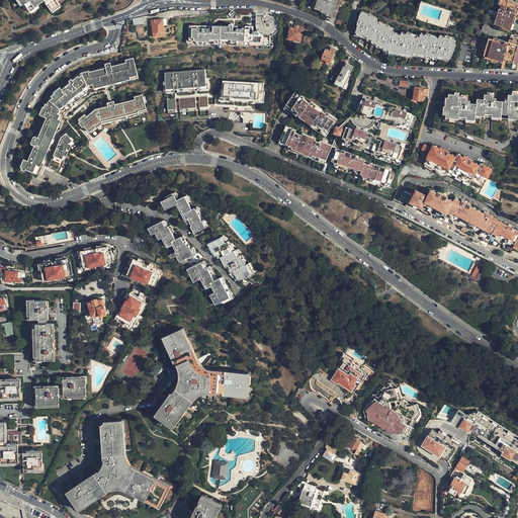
[(58,4),(55,1),(56,0),(17,0),(20,4),(22,3),(29,14),(37,9),(34,4),(40,0),(49,10),(58,4)]
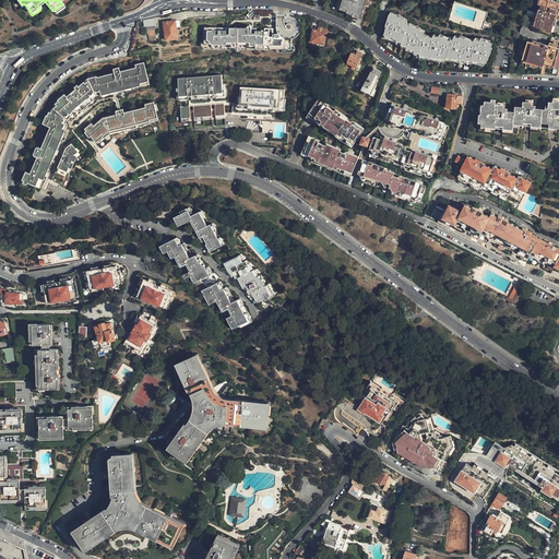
[(339,0),(337,7),(347,9),(346,11),(354,12),(353,14),(364,18),(368,6),(369,0),(339,0)]
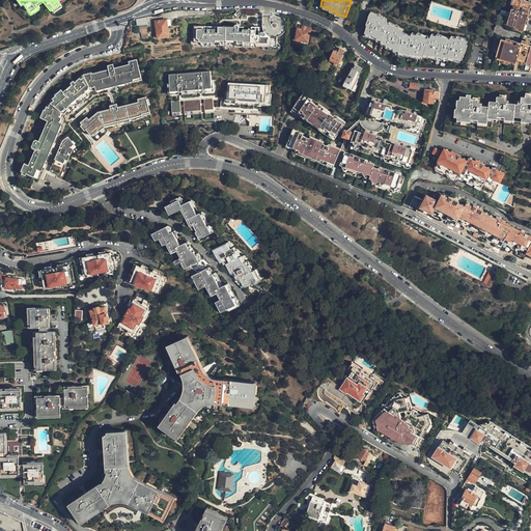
[(373,0),(372,4),(372,5),(374,7),(375,8),(376,11),(374,15),(370,14),(367,20),(366,25),(367,26),(364,33),(378,37),(378,38),(383,40),(382,43),(387,45),(387,46),(395,49),(395,50),(399,51),(399,52),(409,55),(410,54),(417,57),(418,56),(422,57),(423,55),(428,56),(428,55),(437,57),(437,56),(442,58),(443,57),(447,58),(448,57),(455,60),(456,59),(462,60),(465,53),(467,46),(467,45),(468,40),(462,38),(456,37),(456,38),(451,37),(450,40),(445,39),(445,37),(437,35),(437,36),(431,35),(430,38),(428,38),(427,39),(421,37),(422,36),(417,34),(417,35),(413,34),(412,36),(406,34),(402,34),(403,31),(399,29),(399,28),(385,23),(387,20),(382,18),(384,10),(384,4),(382,2),(381,0),(373,0)]
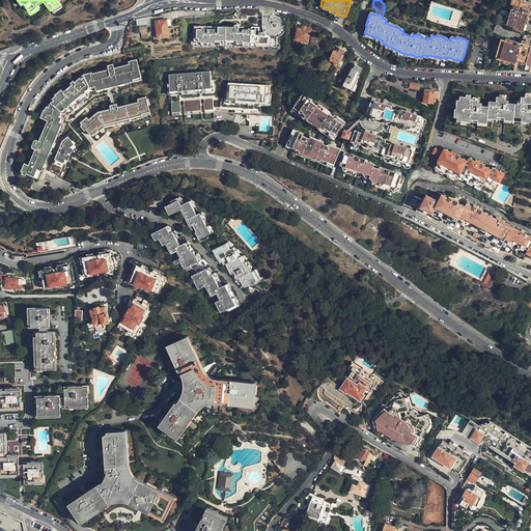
[(525,25),(528,15),(526,14),(528,6),(513,2),(512,4),(509,16),(505,28),(509,30),(523,33),(523,32),(525,25)]
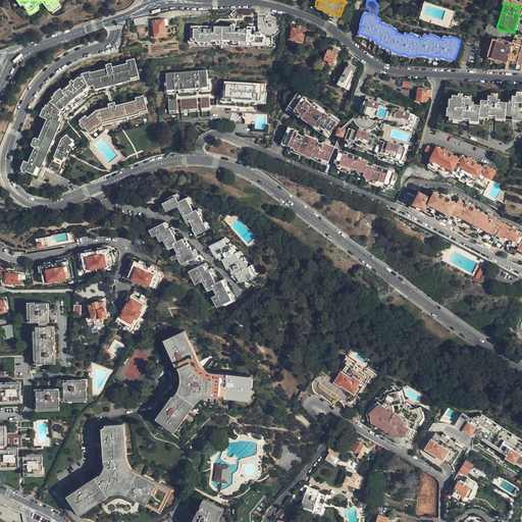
[(301,25),(302,20),(294,17),(292,28),(293,29),(289,42),(301,45),(305,31),(303,30),(303,29),(301,28),(302,27),(301,25)]
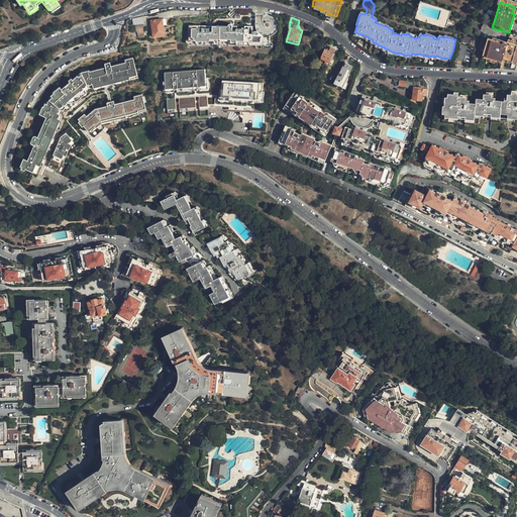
[(164,35),(162,19),(150,20),(152,36),(164,35)]
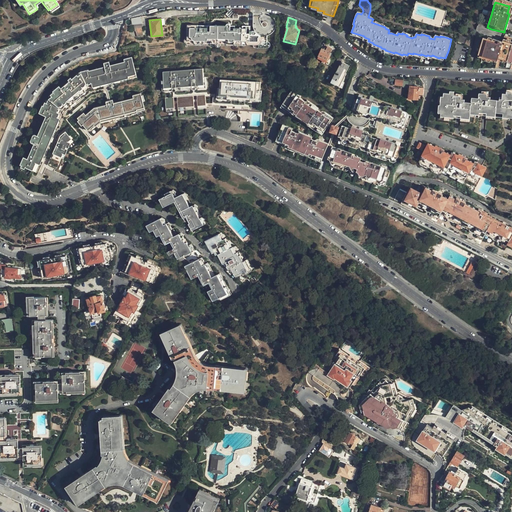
[(189,41),(190,25),(188,25),(187,45),(250,48),(251,44),(244,44),(243,43),(202,41),(202,43),(197,43),(197,41),(189,41)]
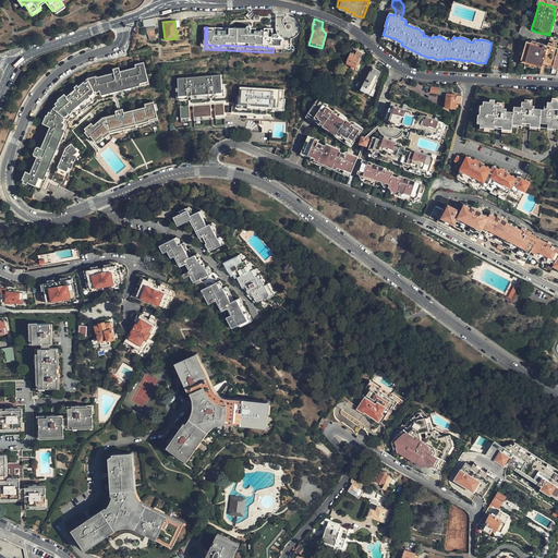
[(547,47),(531,41),(530,45),(525,43),(523,52),(521,60),(526,62),(525,64),(537,68),(537,65),(543,67),(543,64),(557,68),(557,39),(549,37),(547,47)]
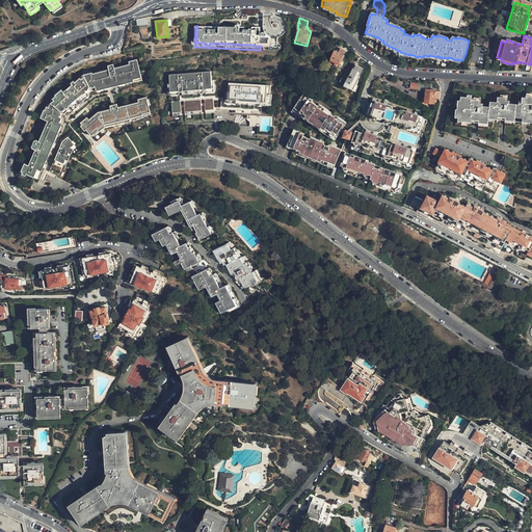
[(335,49),(329,60),(340,63),(346,50),(341,48),(339,51),(335,49)]
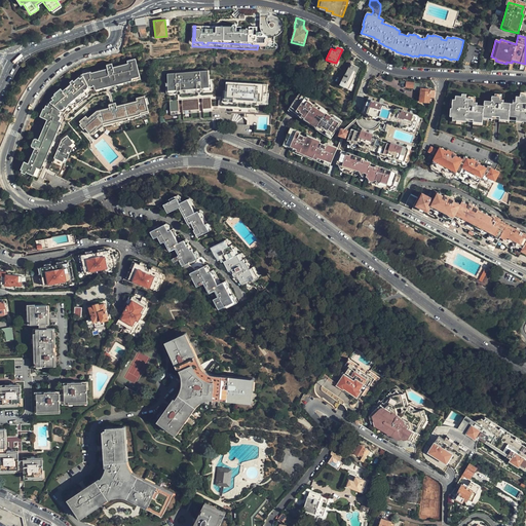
[(110,67),(102,69),(106,85),(107,87),(110,86),(110,83),(113,82),(114,85),(143,78),(138,58),(130,60),(130,63),(115,66),(115,64),(109,65),(110,67)]
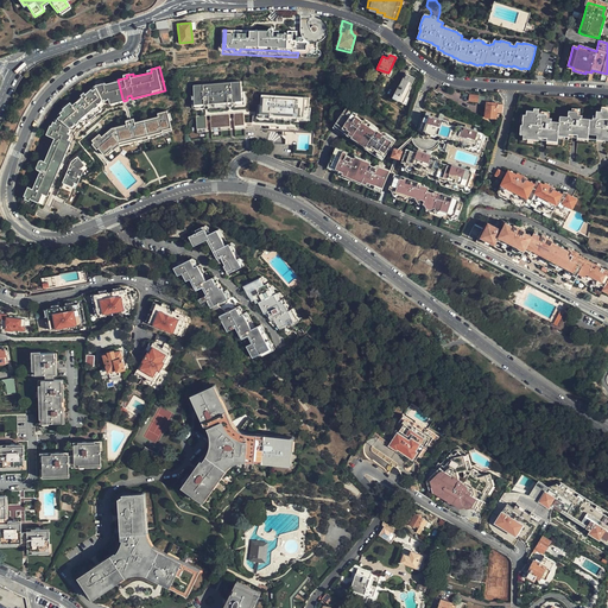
[(415,77),(410,75),(407,78),(404,76),(399,84),(398,84),(394,92),(399,94),(399,93),(405,95),(409,89),(410,90),(412,86),(411,84),(415,77)]
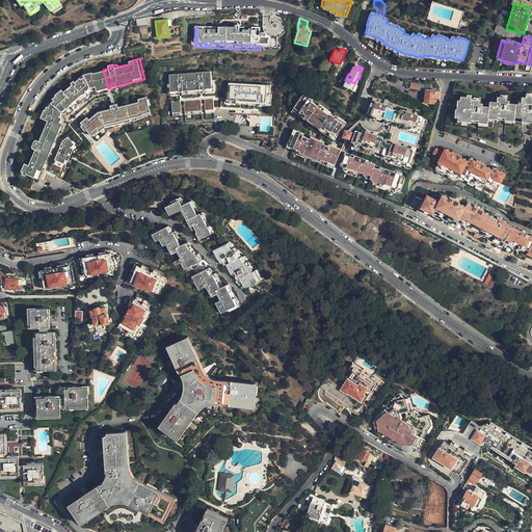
[(107,86),(103,70),(98,71),(95,72),(95,70),(88,72),(85,73),(77,79),(73,81),(63,88),(61,86),(60,87),(55,90),(55,91),(57,94),(53,96),(49,99),(47,103),(45,107),(43,106),(42,105),(37,114),(45,117),(36,136),(33,135),(31,136),(31,137),(29,141),(28,143),(29,144),(32,145),(25,160),(21,159),(17,166),(19,167),(23,169),(35,176),(40,167),(45,157),(50,144),(50,143),(49,142),(50,139),(52,139),(65,111),(78,103),(78,102),(77,100),(80,98),(81,100),(91,92),(108,88),(107,86)]
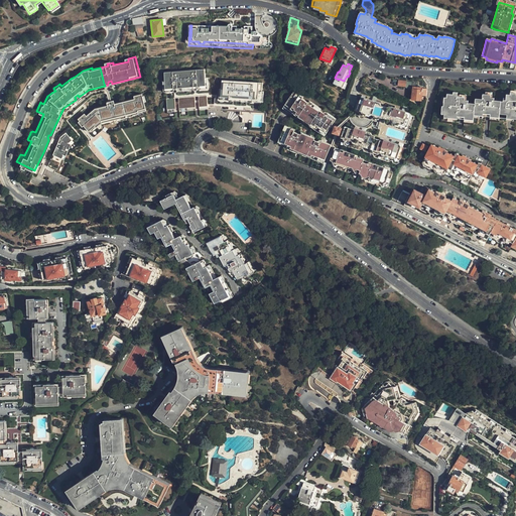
[(206,69),(166,72),(167,91),(175,91),(179,90),(196,89),(200,89),(208,89),(207,79),(206,69)]
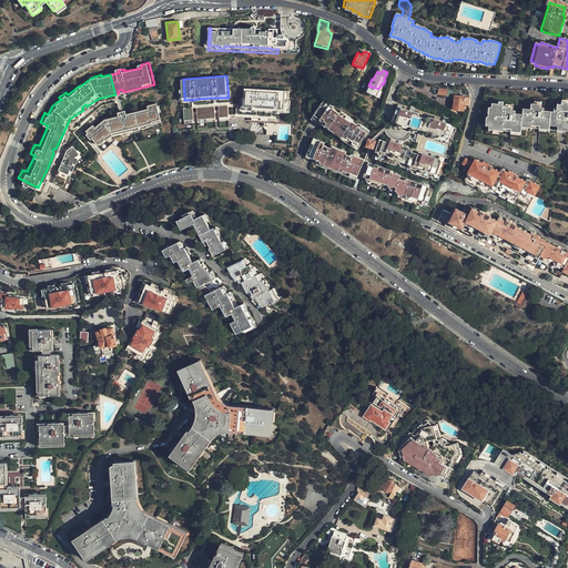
[(373,88),(368,85),(366,89),(377,95),(383,84),(382,83),(378,89),(373,87),(373,88)]
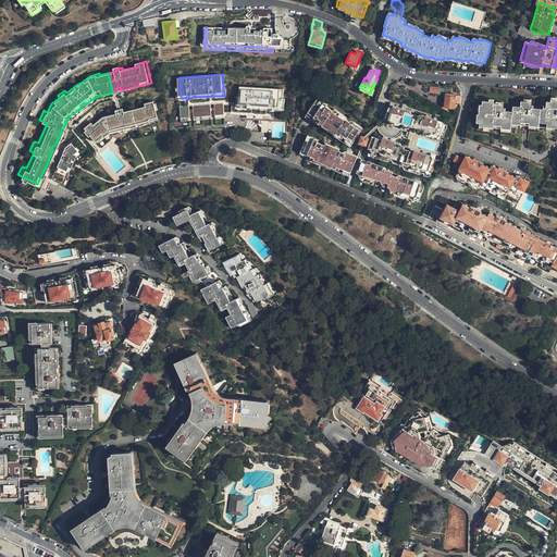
[(285,89),(242,86),(240,96),(240,107),(283,110),(284,99),(285,89)]
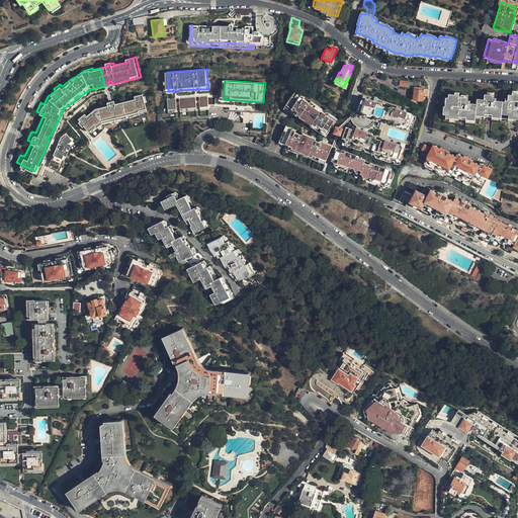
[(423,96),(427,96),(428,89),(426,89),(420,88),(419,88),(418,90),(414,89),(413,98),(413,101),(423,101),(423,96)]
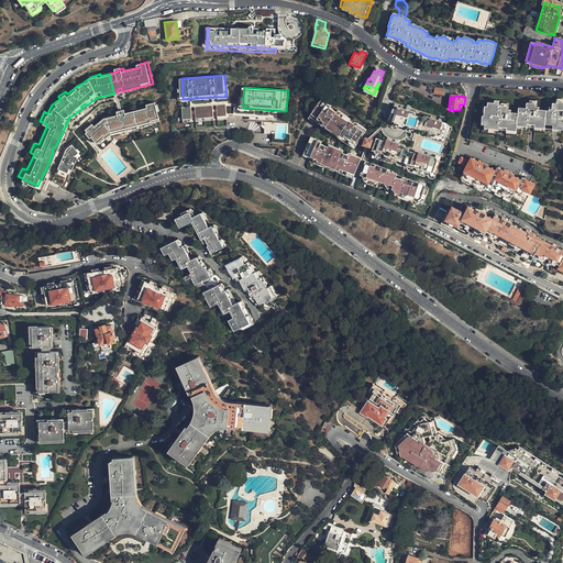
[(346,118),(348,117),(335,108),(334,109),(328,105),(329,103),(319,97),(307,116),(312,119),(321,125),(337,135),(353,145),(365,127),(356,121),(353,122),(346,118)]
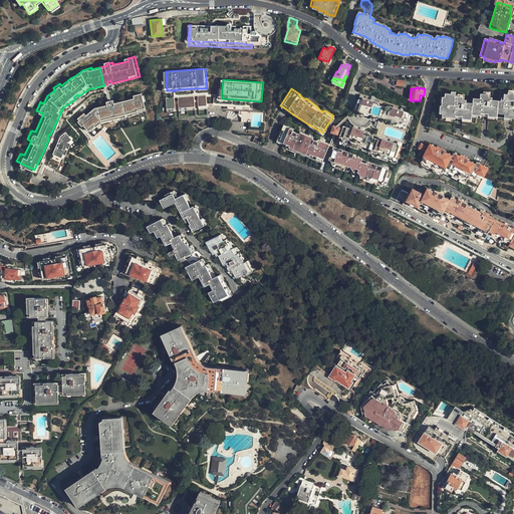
[(513,91),(510,91),(510,93),(506,92),(505,98),(502,98),(502,100),(500,99),(493,98),(493,96),(489,96),(490,93),(482,92),(481,97),(475,96),(474,101),(467,100),(467,98),(463,97),(463,95),(455,94),(456,90),(451,89),(451,92),(445,91),(445,94),(442,94),(441,104),(439,103),(438,110),(442,110),(442,114),(452,115),(452,113),(455,114),(456,112),(463,113),(463,117),(472,118),(473,112),(484,114),(498,115),(499,112),(507,112),(506,117),(513,117),(513,115),(513,91)]
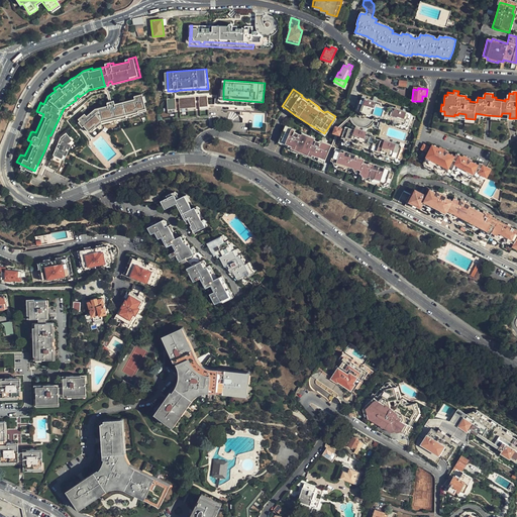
[(120,112),(124,122),(150,115),(146,100),(145,95),(144,92),(137,94),(137,97),(116,102),(116,100),(115,100),(114,100),(116,103),(120,112)]
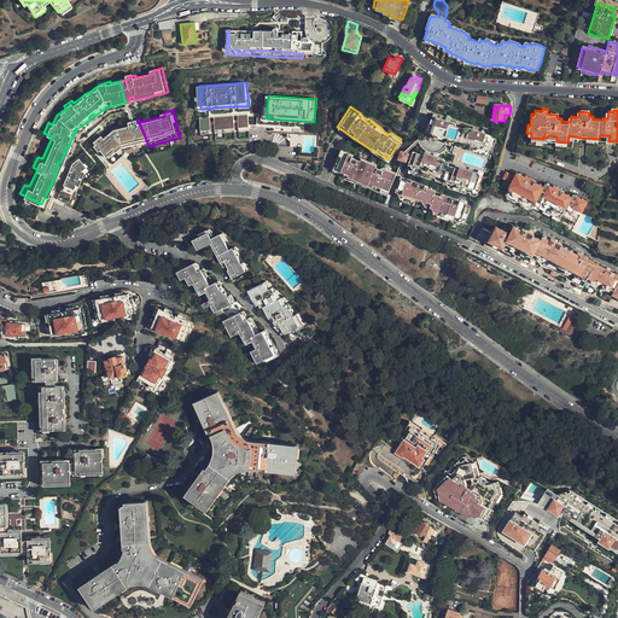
[(249,114),(238,115),(239,127),(250,127),(249,114)]
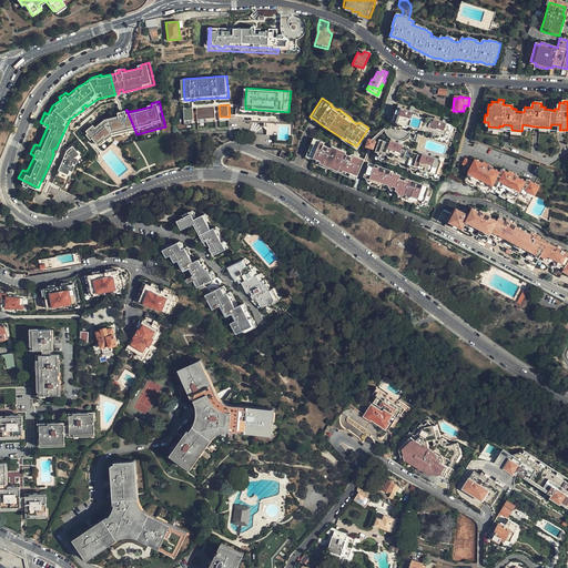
[(206,105),(196,107),(198,118),(206,118),(215,117),(215,105),(206,105)]
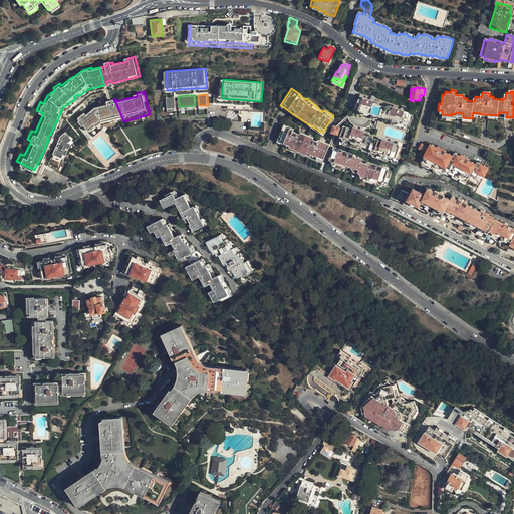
[(175,96),(167,96),(168,107),(176,107),(175,96)]
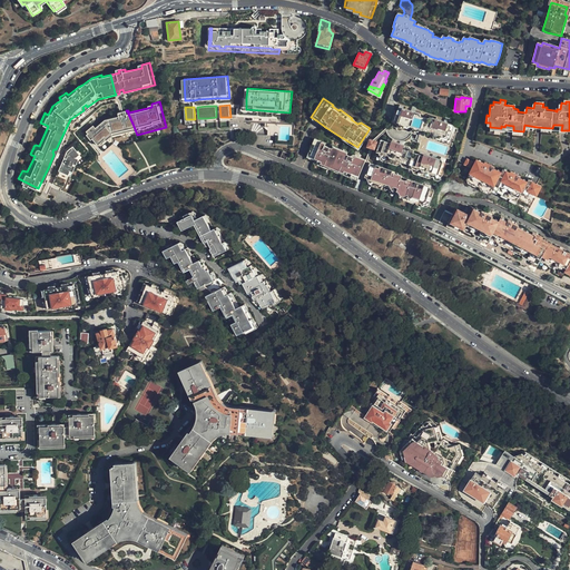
[(440,127),(442,123),(433,119),(432,121),(426,119),(418,117),(411,115),(406,114),(408,111),(399,108),(397,111),(394,110),(392,117),(389,126),(389,127),(392,128),(392,129),(393,130),(394,131),(396,131),(397,130),(408,134),(422,138),(438,144),(450,148),(451,145),(457,130),(446,127),(445,124),(444,128),(440,127)]
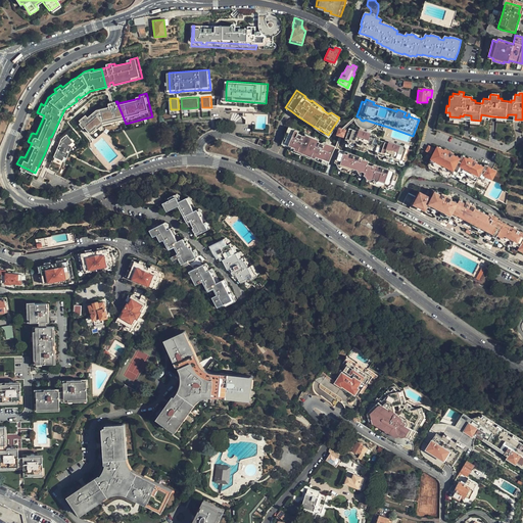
[(113,101),(111,102),(110,102),(109,103),(110,106),(101,108),(98,108),(89,115),(87,112),(80,119),(82,121),(85,125),(89,131),(95,126),(97,127),(105,121),(106,124),(107,129),(126,124),(122,113),(117,104),(115,101),(113,101)]
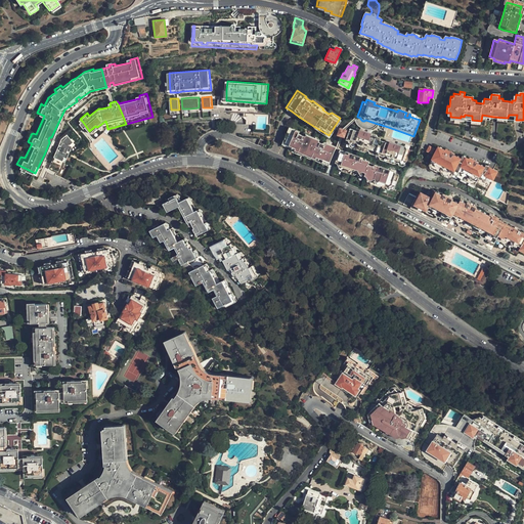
[(98,129),(106,124),(105,121),(97,127),(97,128),(98,129)]
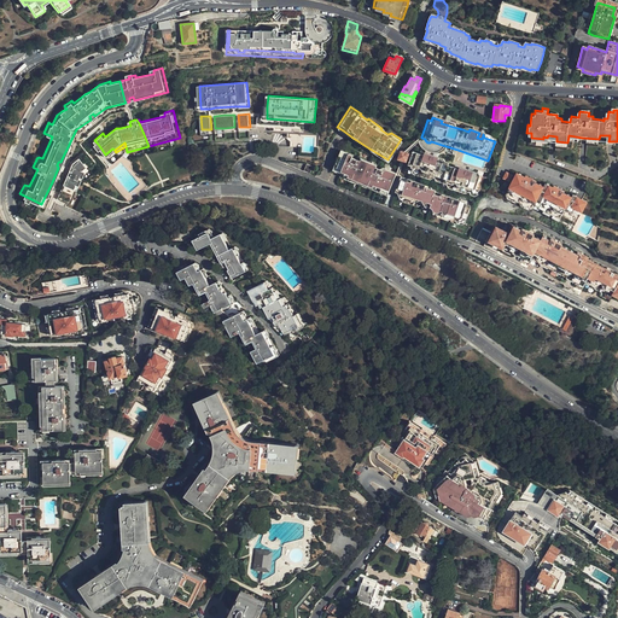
[(85,149),(70,159),(68,167),(53,196),(66,202),(77,179),(74,176),(79,168),(91,158),(85,149)]
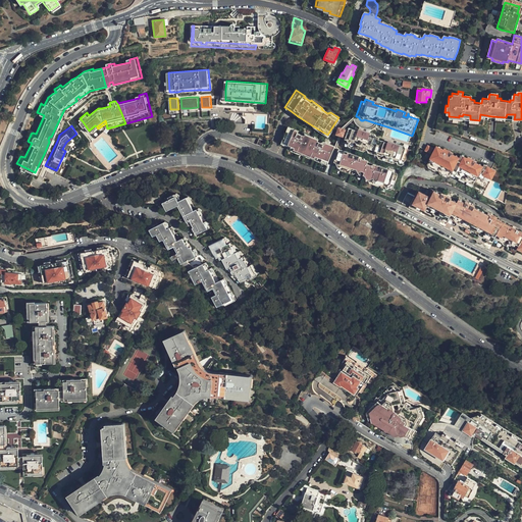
[(281,144),(289,147),(326,164),(334,147),(324,143),(323,144),(317,142),(318,140),(304,135),(304,136),(298,133),(298,132),(289,127),(286,133),(281,144)]
